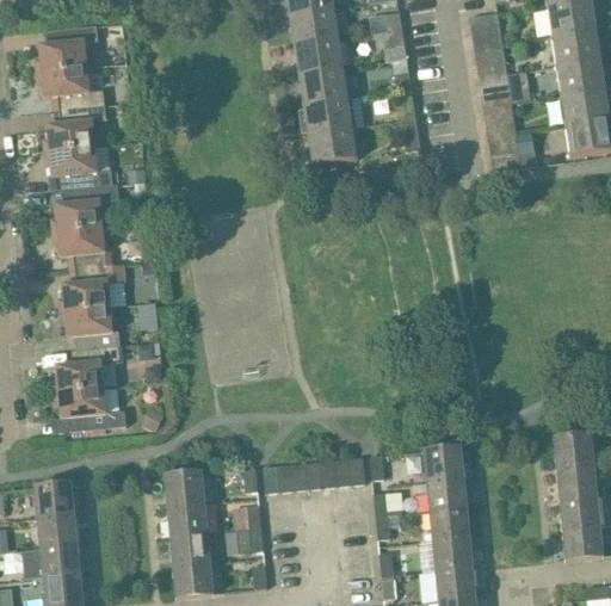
[(288,0),(290,17),(334,10),(332,0),(288,0)]
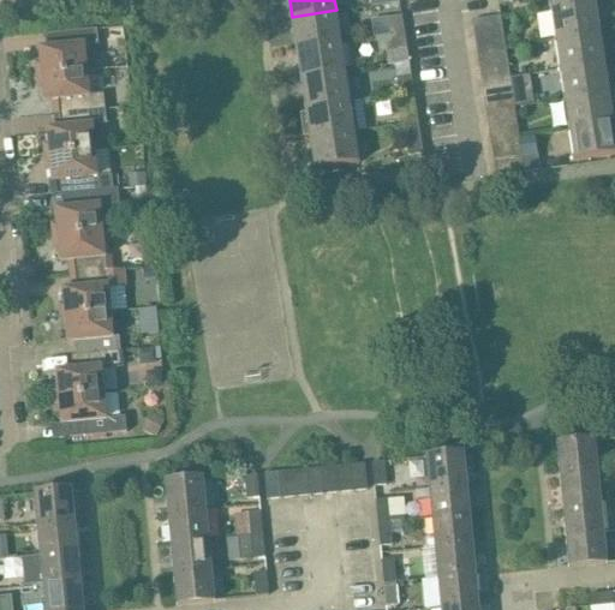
[(601,29),(596,0),(589,0),(550,6),(555,36),(601,29)]
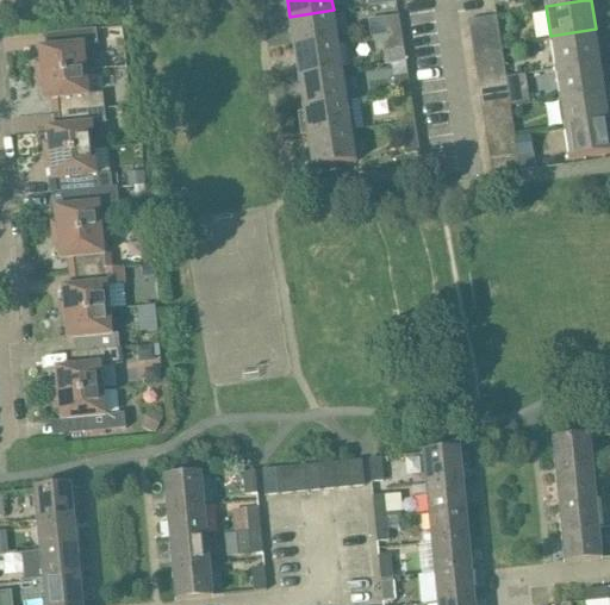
[(337,39),(334,10),(290,17),(294,47),(337,39)]
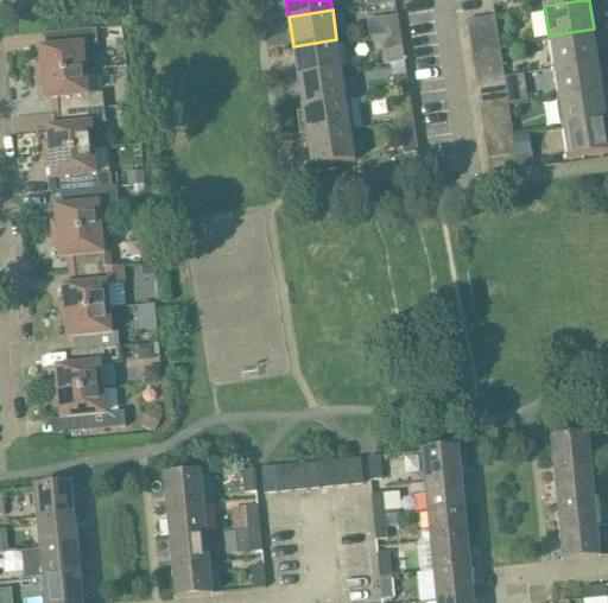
[(386,32),(399,30),(397,12),(384,14),(386,32)]
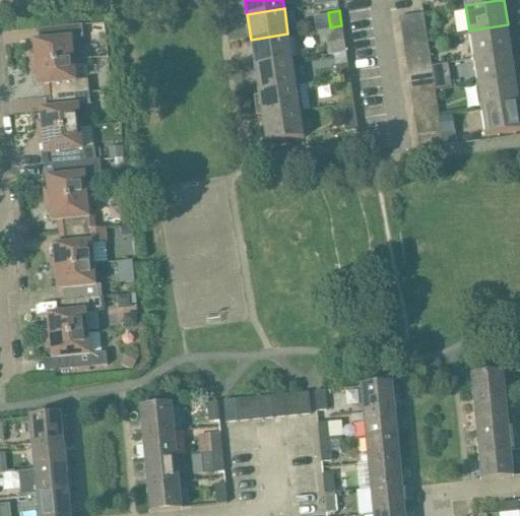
[(400,26),(425,23),(423,11),(399,15),(400,26)]
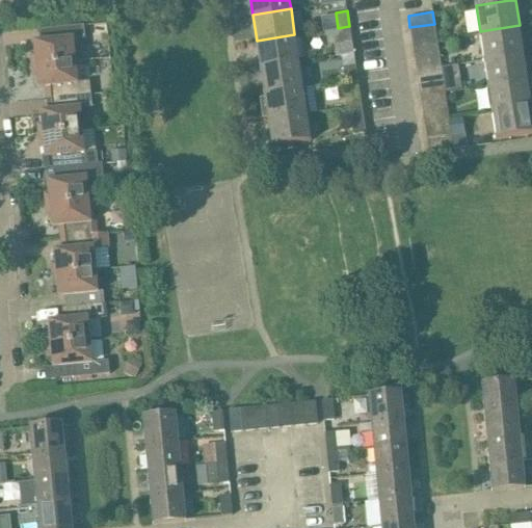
[(30,51),(31,63),(75,58),(73,36),(84,34),(83,23),(38,27),(40,38),(33,38),(34,51),(30,51)]
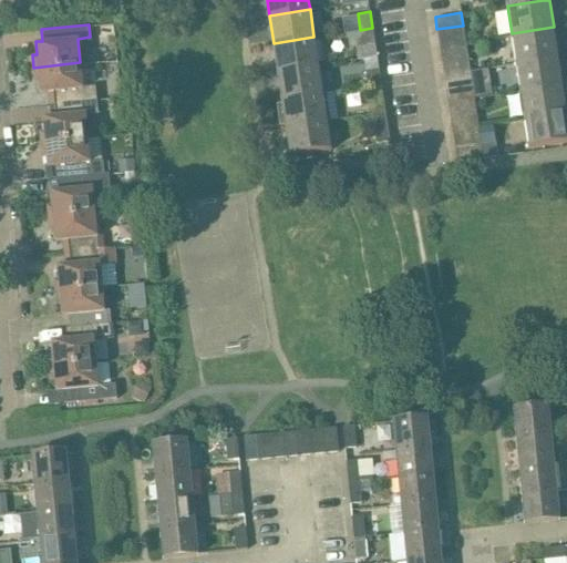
[(439,42),(465,38),(463,26),(436,29),(439,42)]
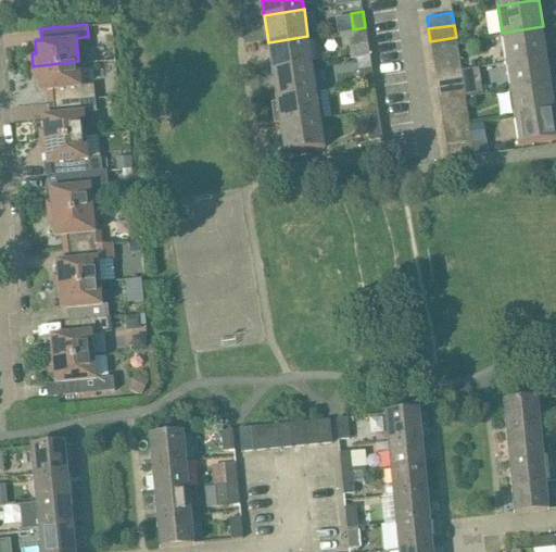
[(547,53),(543,26),(502,33),(506,60),(547,53)]
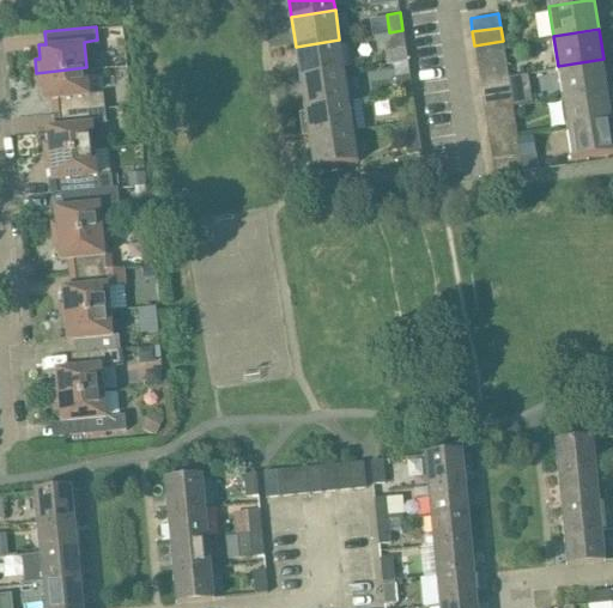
[(405,46),(402,30),(389,32),(392,48),(405,46)]
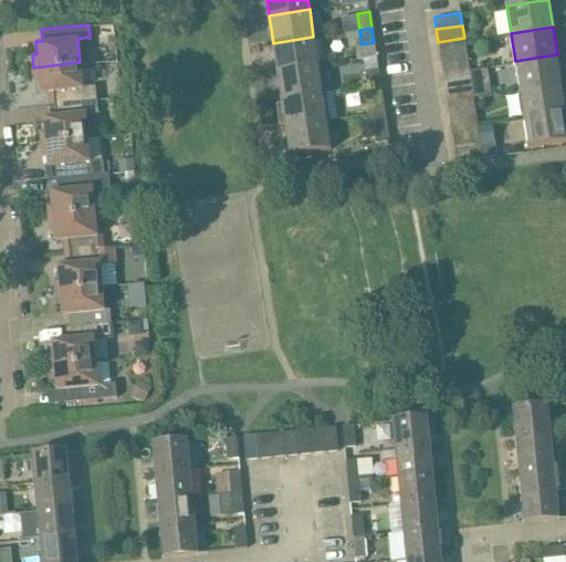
[(317,64),(313,37),(273,43),(278,71),(317,64)]
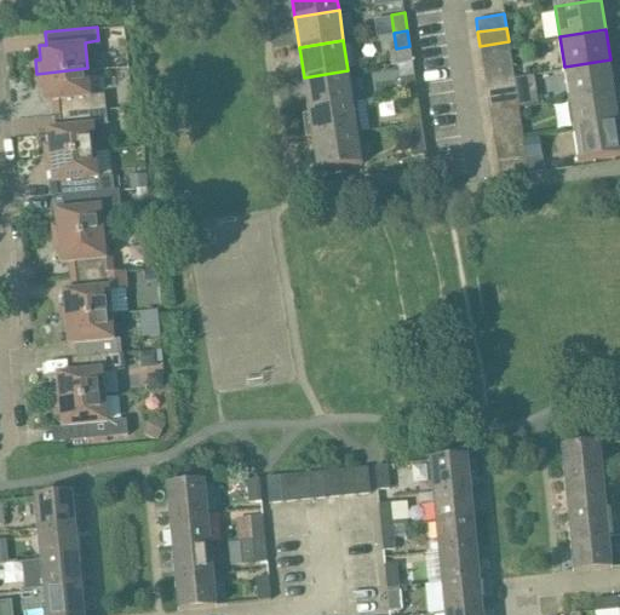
[(482,61),(510,56),(509,41),(480,46),(482,61)]
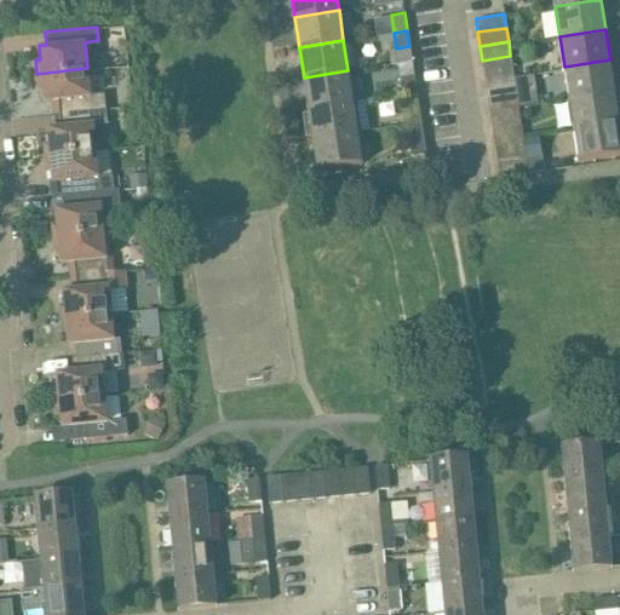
[(484,74),(512,70),(510,56),(482,61),(484,74)]
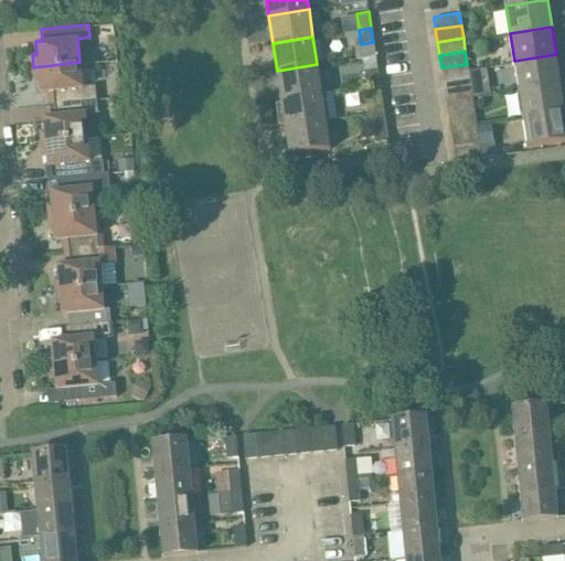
[(560,82),(556,54),(514,61),(518,88),(560,82)]
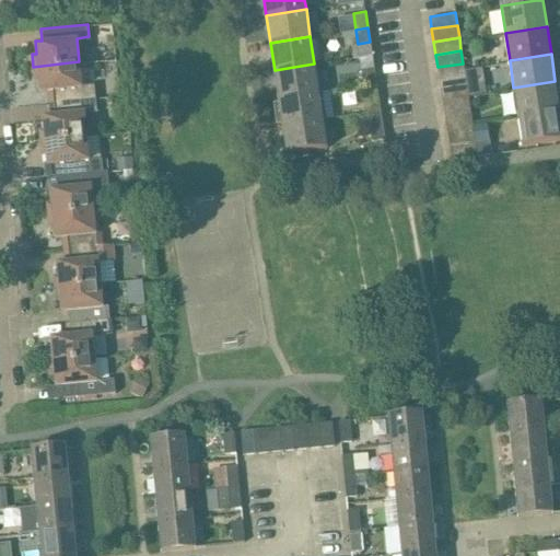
[(47,89),(48,102),(95,97),(93,83),(81,84),(79,61),(33,67),(34,77),(38,77),(41,90),(47,89)]
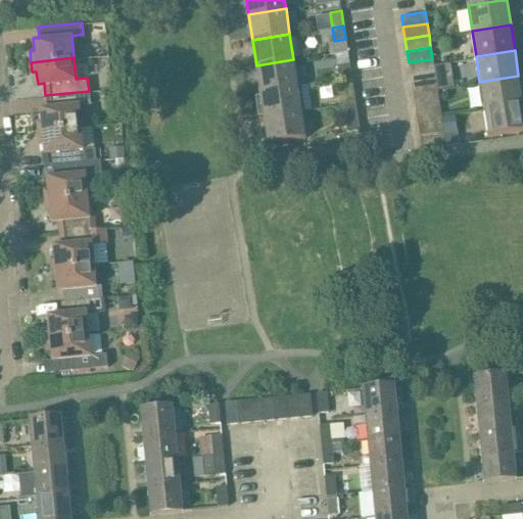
[(297,85),(293,59),(256,65),(259,91),(297,85)]
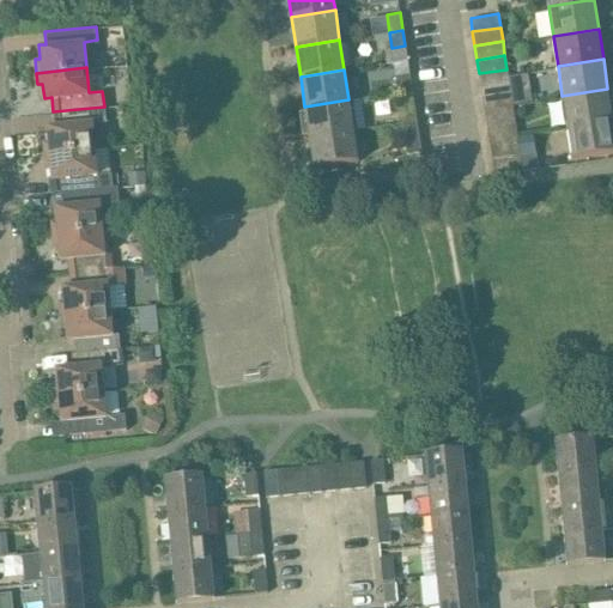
[(481,87),(509,84),(507,70),(479,73),(481,87)]
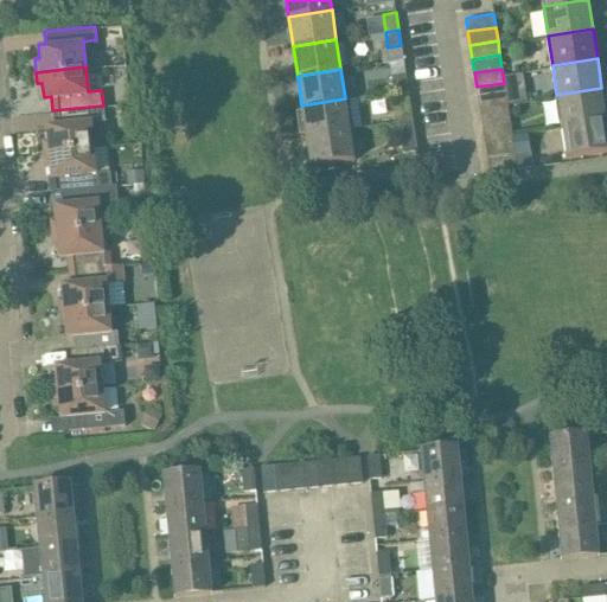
[(394,91),(408,89),(404,71),(391,74),(394,91)]
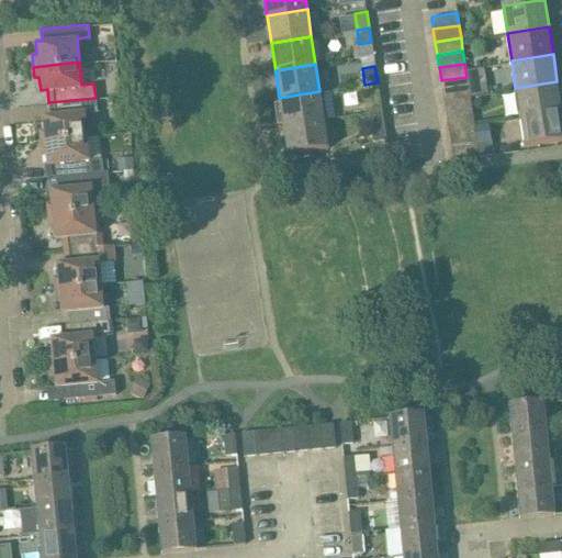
[(444,93),(469,90),(467,77),(441,80),(444,93)]
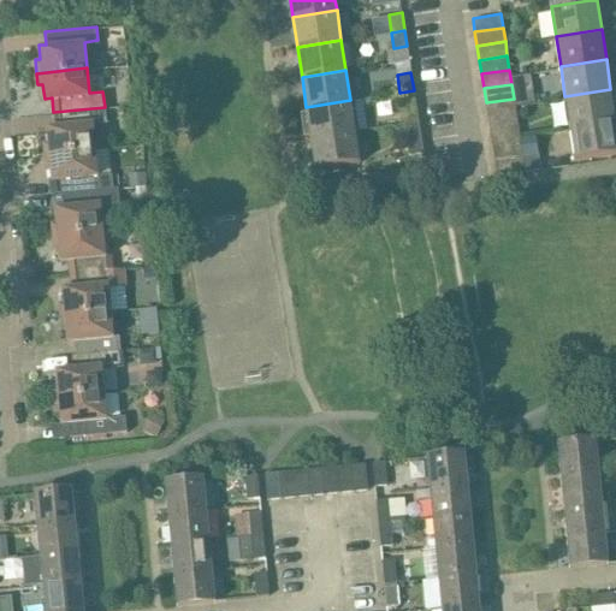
[(615,119),(610,89),(564,96),(569,126),(615,119)]
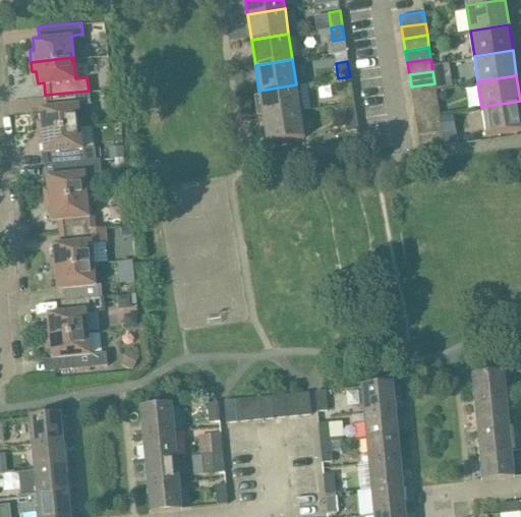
[(350,76),(338,78),(340,91),(342,103),(354,101),(352,89),(350,76)]
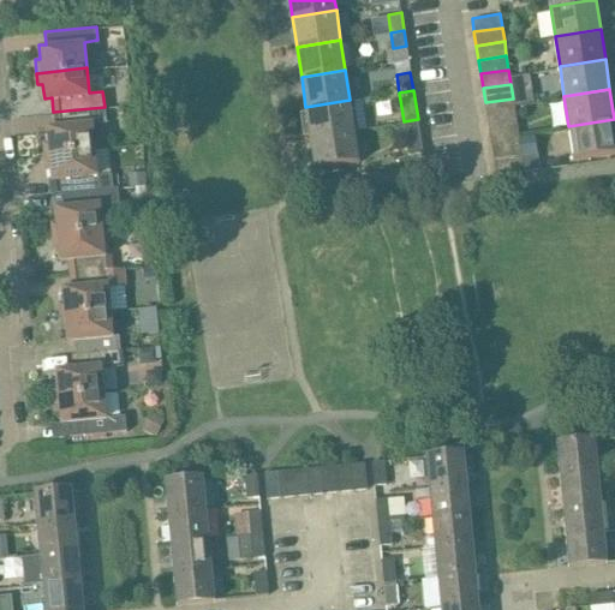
[(487,117),(515,112),(513,99),(485,102),(487,117)]
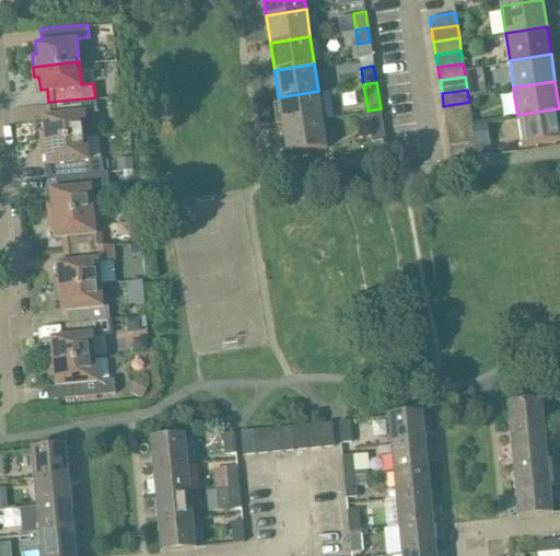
[(323,118),(318,91),(278,97),(282,125),(323,118)]
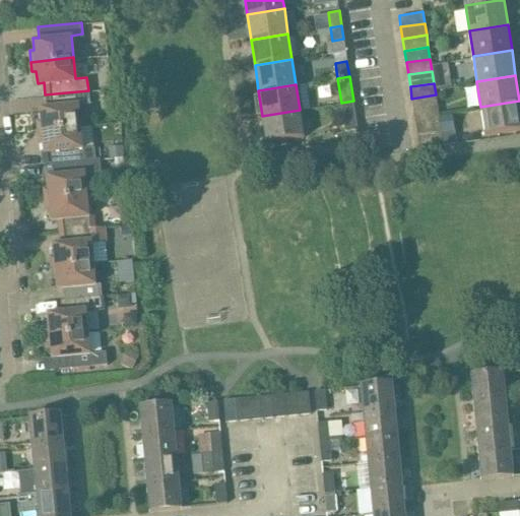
[(89,103),(88,90),(45,94),(47,106),(40,106),(41,117),(37,118),(38,129),(80,125),(78,104),(89,103)]
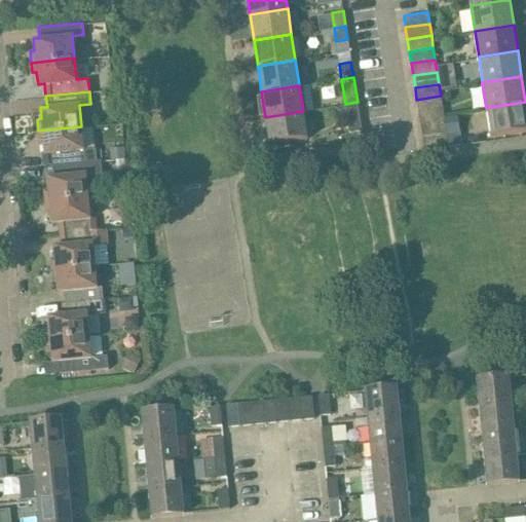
[(443,108),(441,96),(416,100),(418,112),(443,108)]
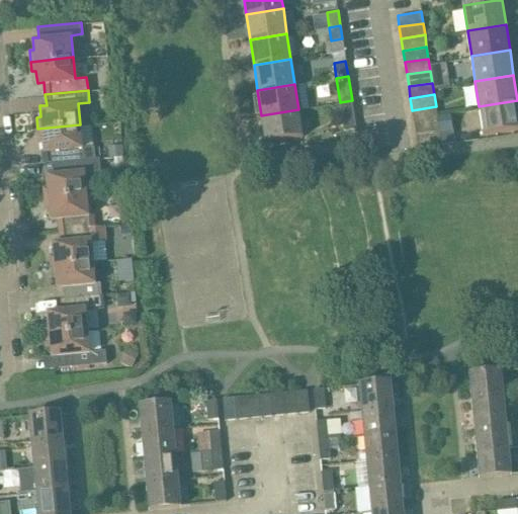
[(517,104),(517,100),(479,106),(483,133),(517,126),(517,104)]
